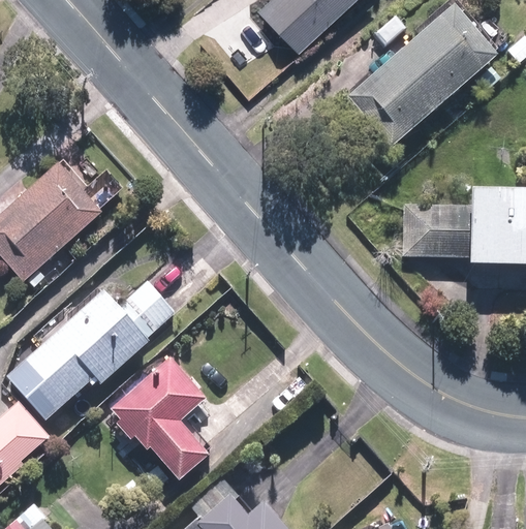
[(269,0),(261,7),(300,47),(348,0),(269,0)]
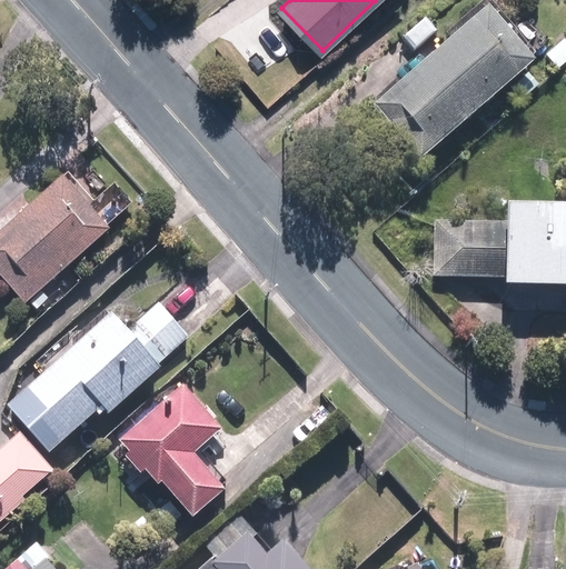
[(376,102),(423,156),(536,58),(490,5),(376,102)]
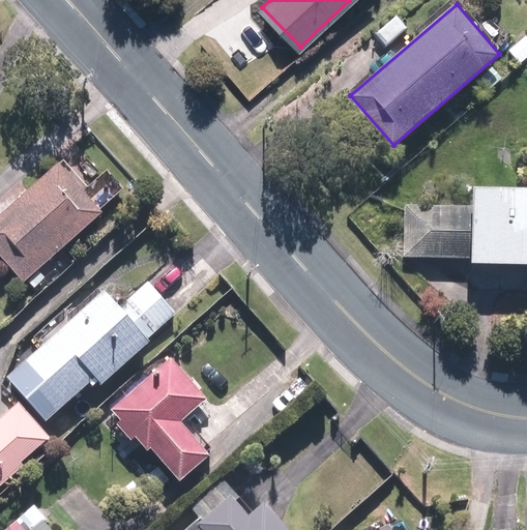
[(407,27),(396,15),(373,33),(384,47),(407,27)]
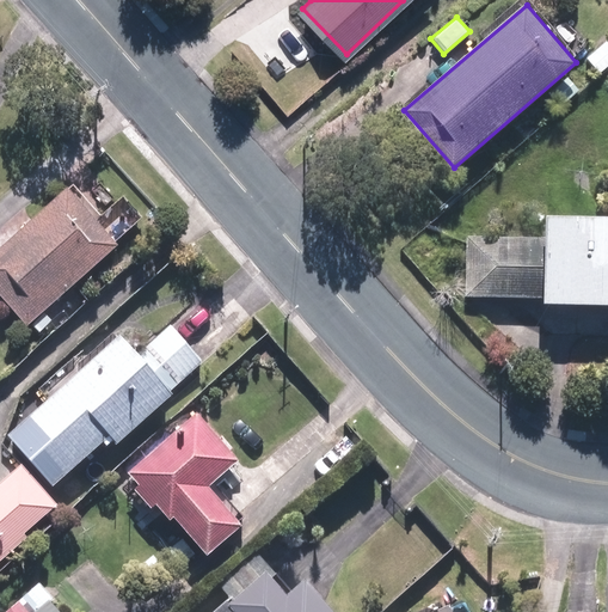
[(124,239),(71,183),(0,249),(0,292),(32,326),(124,239)]
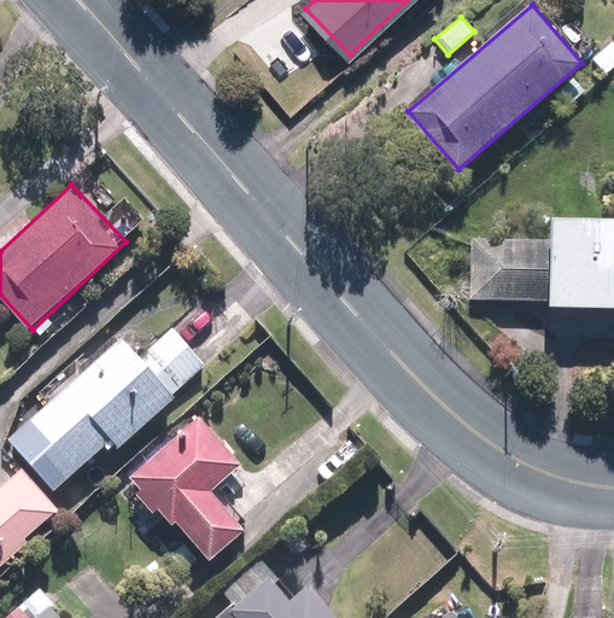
[(475,238),(474,298),(553,299),(553,303),(613,304),(613,220),(555,219),(555,239),(475,238)]
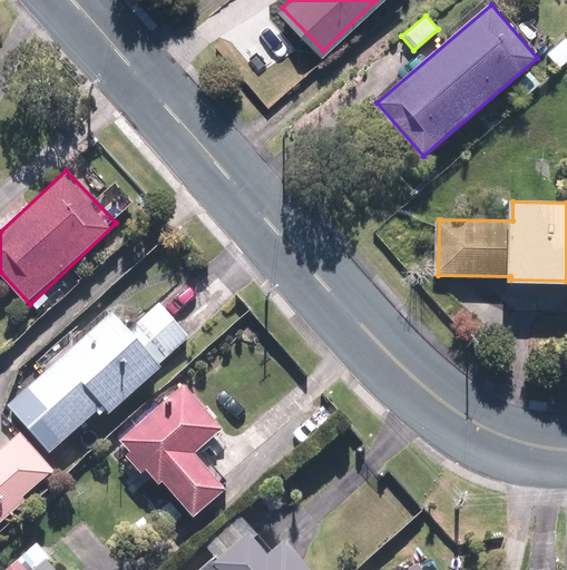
[(132,327),(115,308),(6,405),(50,455),(103,409),(108,415),(164,365),(162,363),(191,336),(159,302),(132,327)]
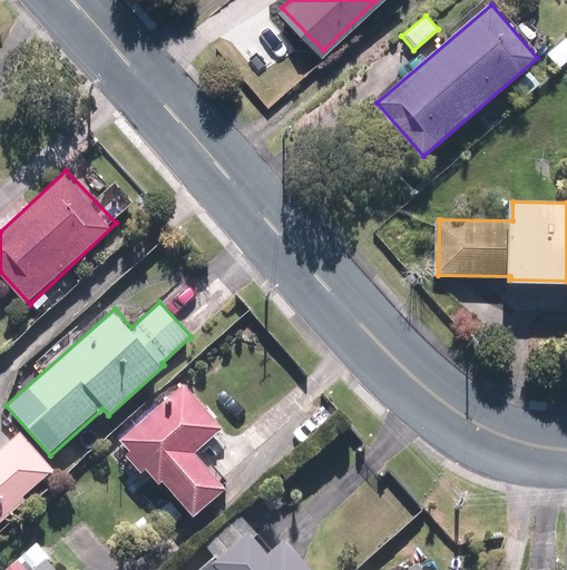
[(225,424),(184,381),(119,442),(129,453),(126,457),(142,473),(145,470),(160,487),(164,483),(196,517),(228,485),(196,451),(225,424)]
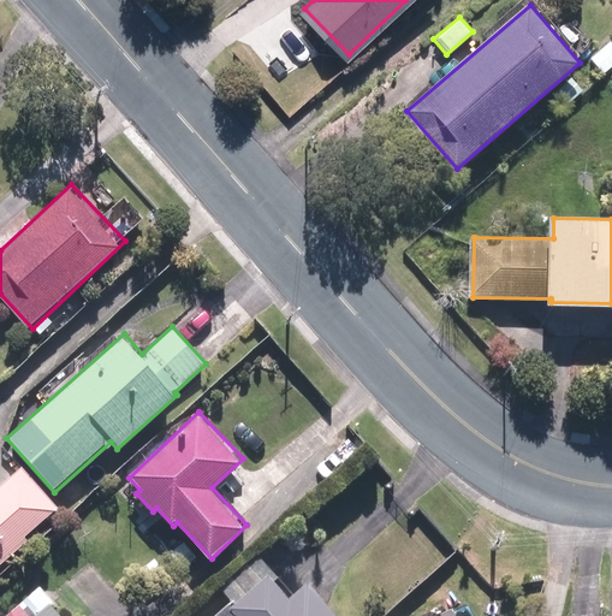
[(0,558),(58,507),(21,466),(0,484),(0,558)]
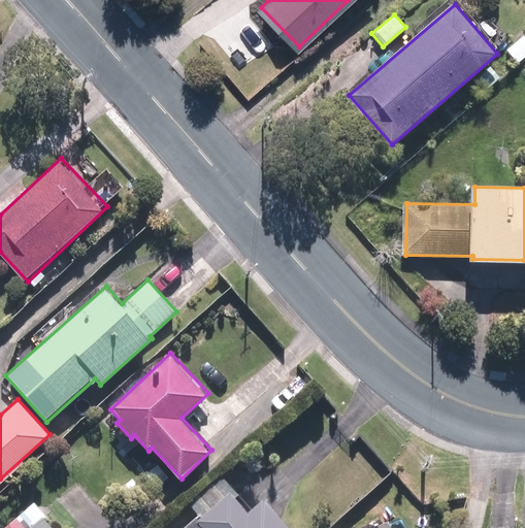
[(295,527),(268,497),(252,512),(237,495),(205,523),(208,527),(295,527)]
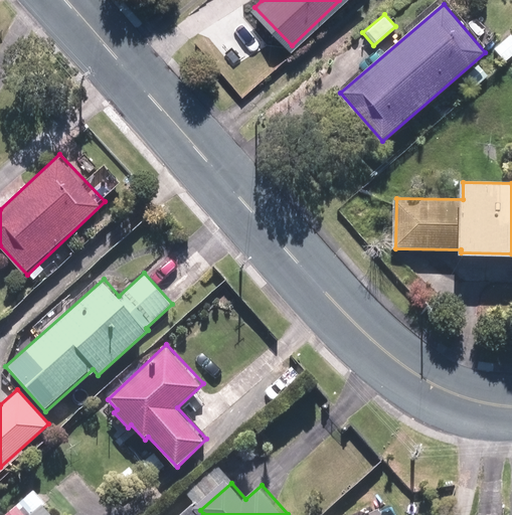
[(53,514),(32,490),(8,510),(12,514),(53,514)]
